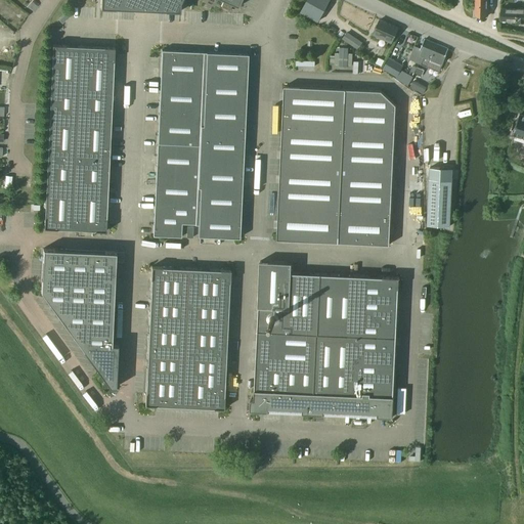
[(100,0),(100,8),(102,8),(115,8),(117,8),(119,8),(137,9),(156,10),(162,10),(164,10),(165,10),(165,11),(178,11),(180,11),(180,2),(181,0),(100,0)]
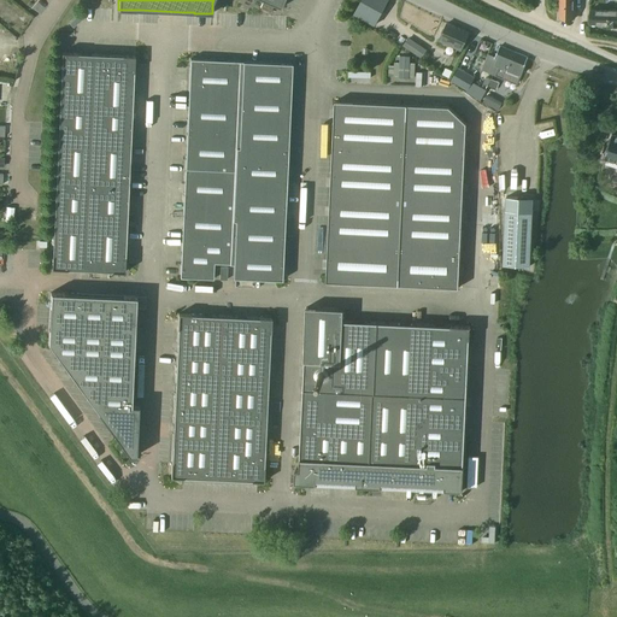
[(270,12),(271,11),(274,6),(280,9),(281,10),(281,9),(281,7),(283,0),(260,0),(264,1),(260,9),(270,12)]
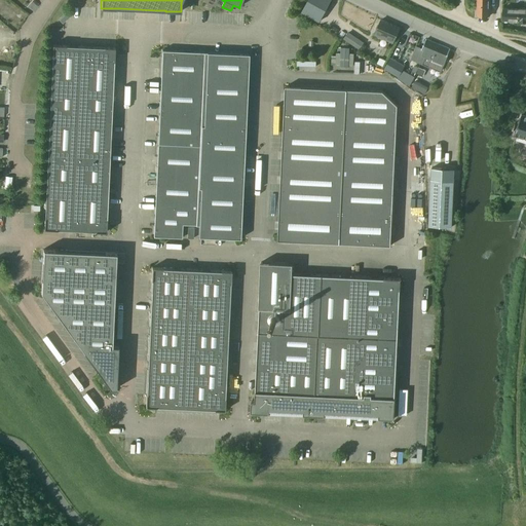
[(320,22),(331,0),(307,0),(301,11),(320,22)]
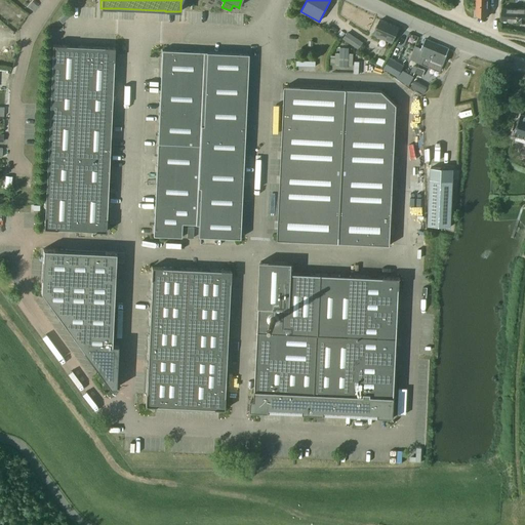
[(488,16),(488,0),(475,0),(476,16),(488,16)]
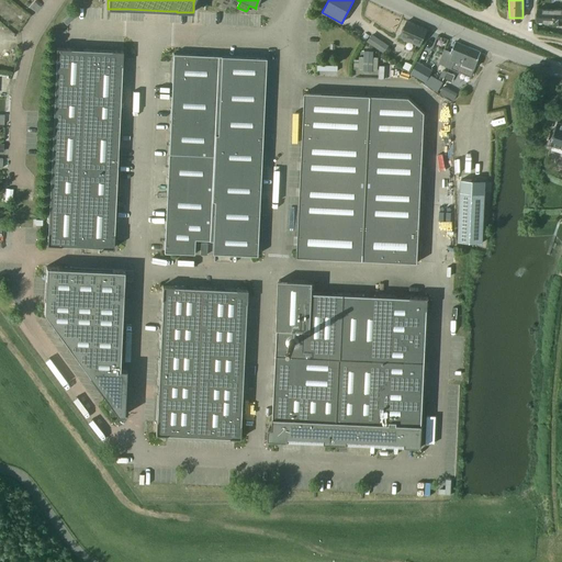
[(537,8),(537,22),(552,23),(552,24),(561,24),(561,8),(561,9),(561,8),(554,8),(554,9),(537,8)]
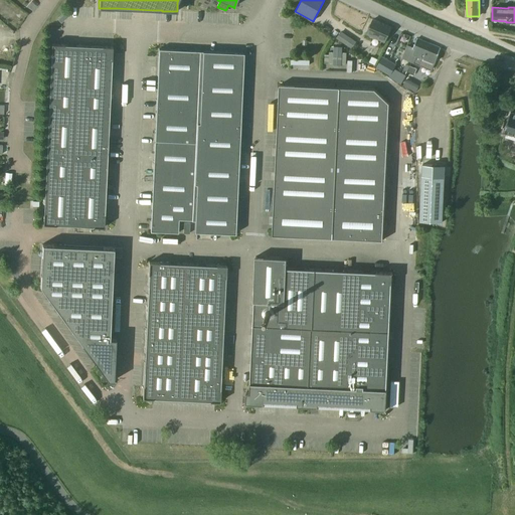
[(392,27),(374,19),(372,19),(366,34),(374,37),(375,35),(386,40),(392,27)]
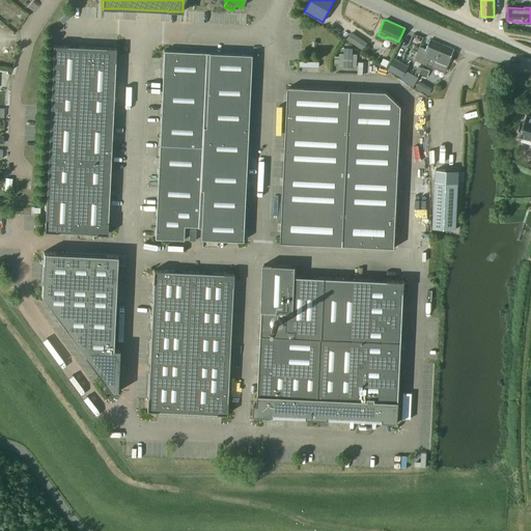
[(434,58),(436,53),(440,55),(443,46),(429,39),(425,50),(420,47),(415,59),(427,64),(430,57),(434,58)]
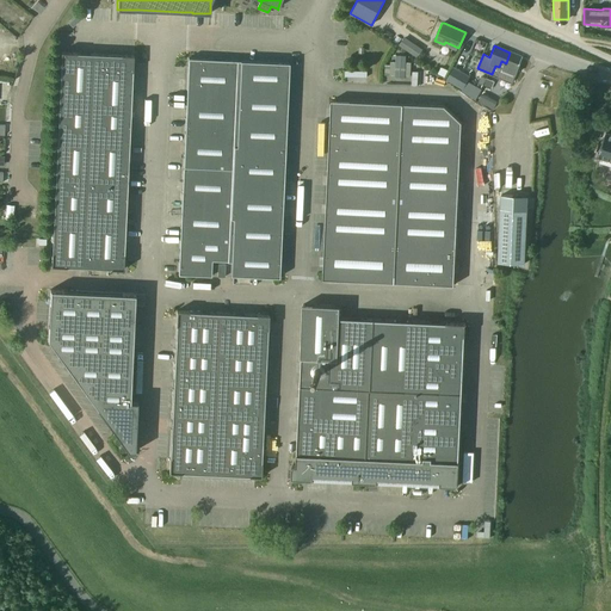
[(121,55),(76,54),(76,53),(61,53),(60,65),(61,65),(54,198),(51,253),(51,266),(66,267),(66,266),(109,269),(111,269),(123,270),(124,254),(133,71),(134,56),(121,55)]
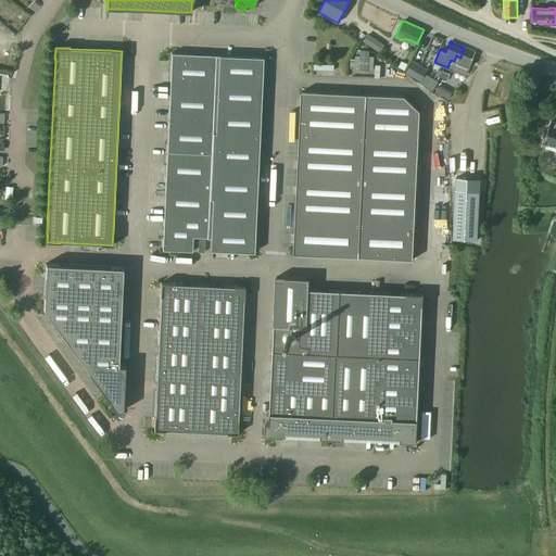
[(451,60),(447,67),(466,76),(476,52),(464,48),(460,58),(456,55),(454,61),(451,60)]
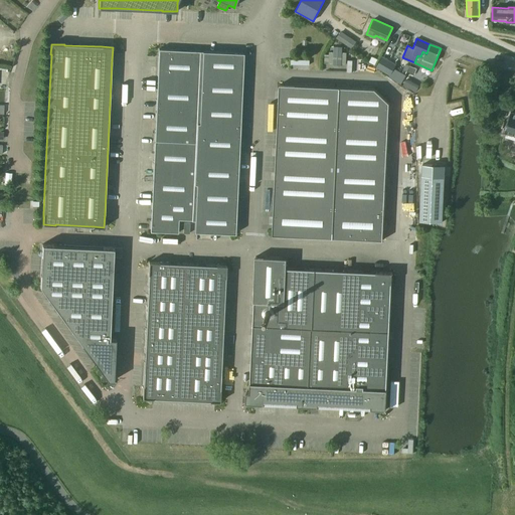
[(158,49),(151,212),(150,232),(156,232),(156,231),(177,232),(177,233),(178,233),(179,219),(194,220),(194,232),(235,234),(243,53),(189,50),(158,49)]
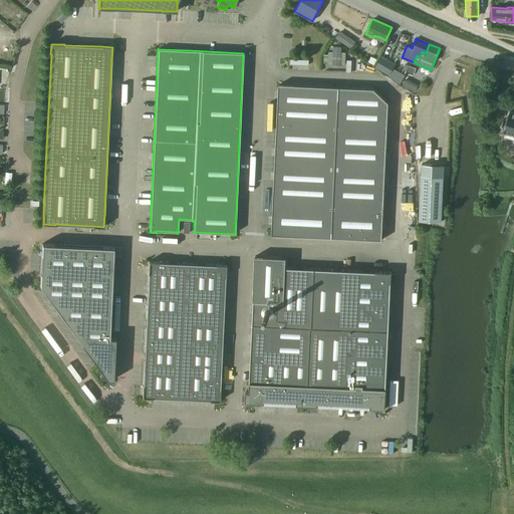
[(371,56),(368,62),(374,65),(377,59),(371,56)]
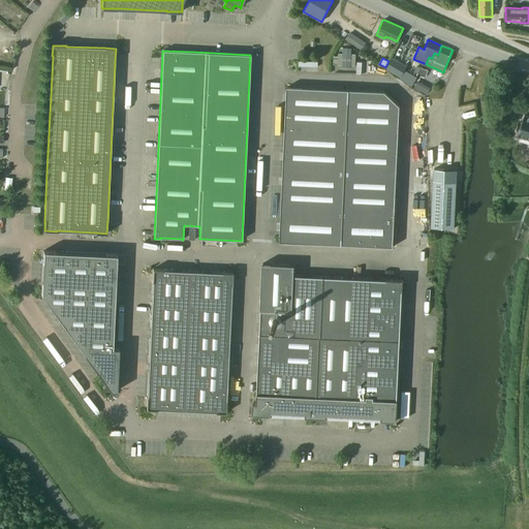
[(393,59),(386,69),(400,78),(406,66),(393,59)]
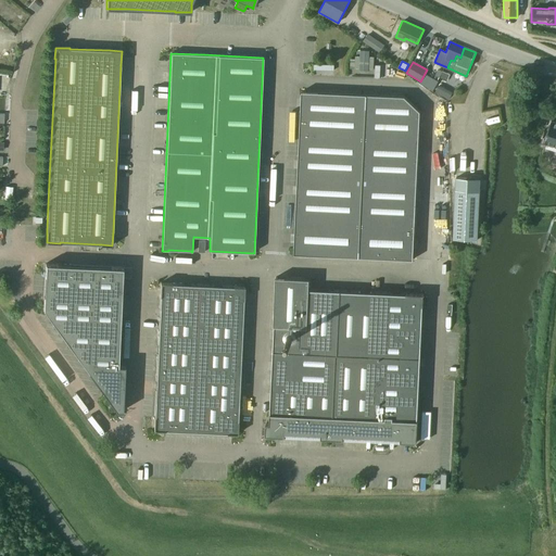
[(442,71),(440,77),(447,80),(450,74),(442,71)]
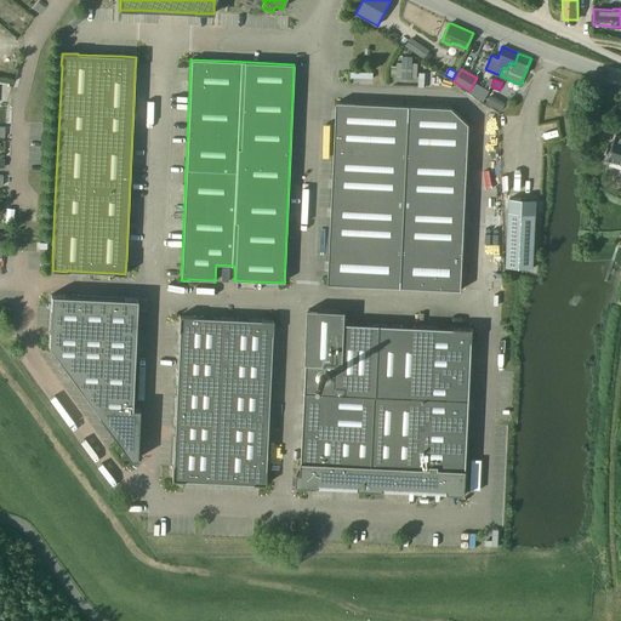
[(490,95),(485,103),(501,112),(506,103),(490,95)]
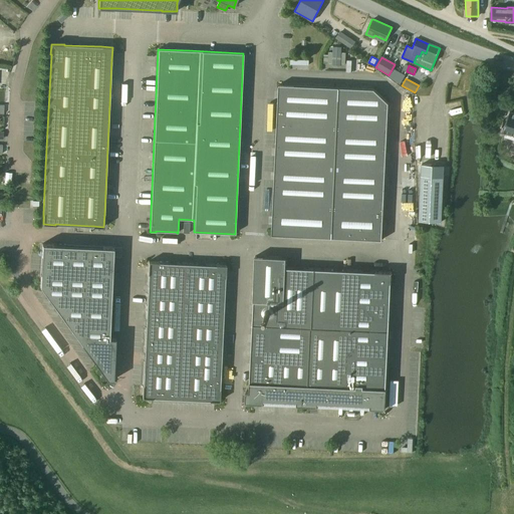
[(374,88),(284,84),(279,84),(276,149),(275,157),(275,173),(272,235),(382,240),(387,140),(389,102),(374,88)]
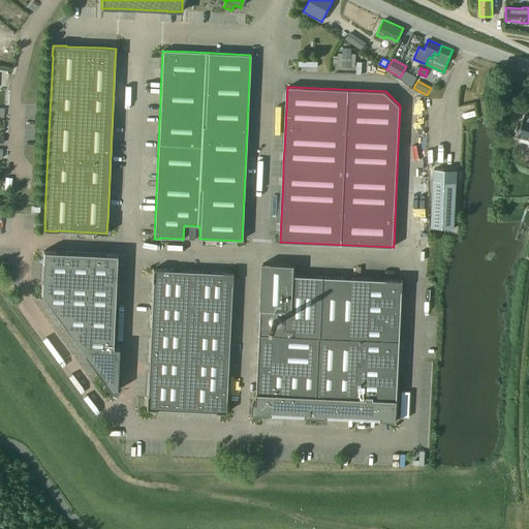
[(528,116),(524,114),(517,135),(528,138),(528,116)]
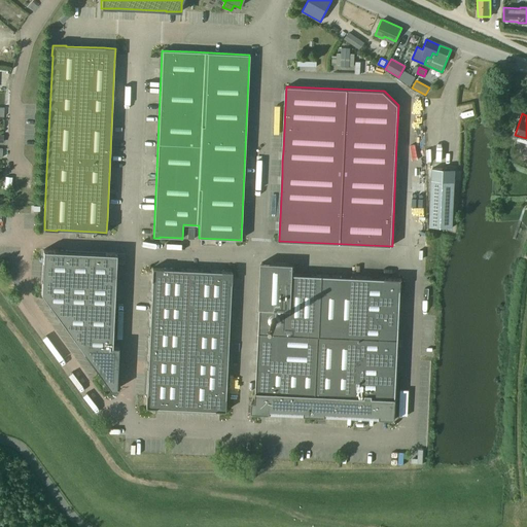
[(4,177),(4,194),(11,195),(12,177),(5,177),(4,177)]
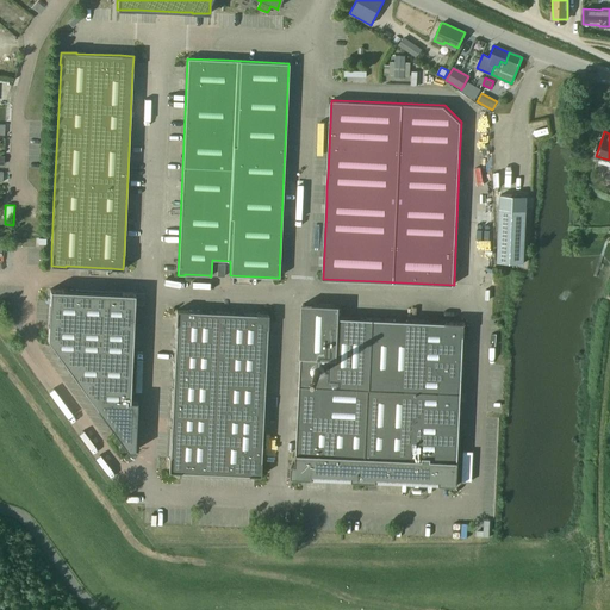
[(14,205),(13,225),(23,225),(24,206),(14,205)]
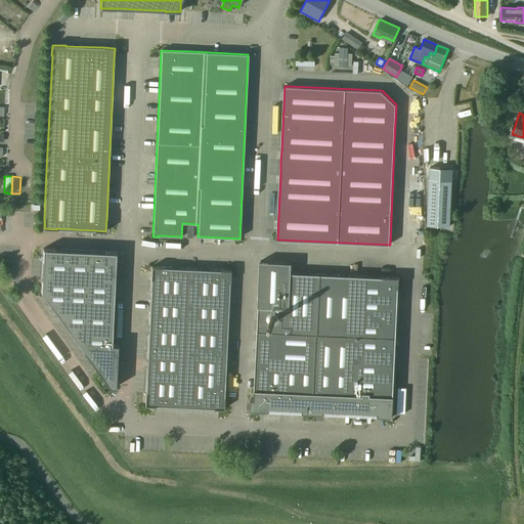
[(20,177),(19,193),(27,193),(28,177),(20,177)]
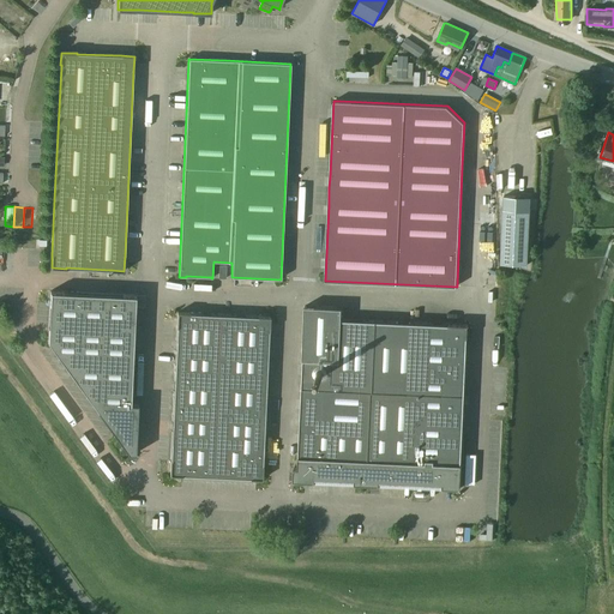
[(41,228),(42,208),(32,208),(31,227),(41,228)]
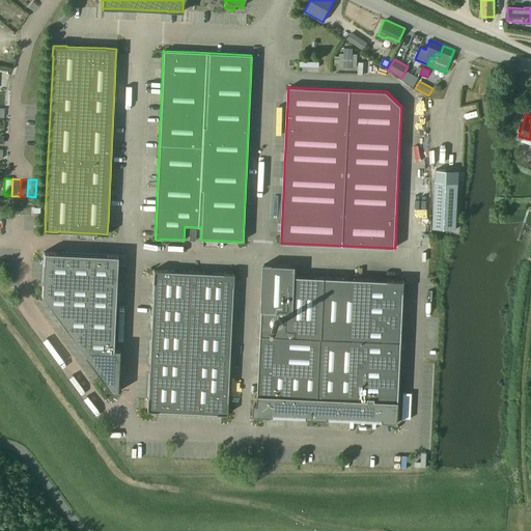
[(436,182),(434,228),(455,229),(457,183),(436,182)]
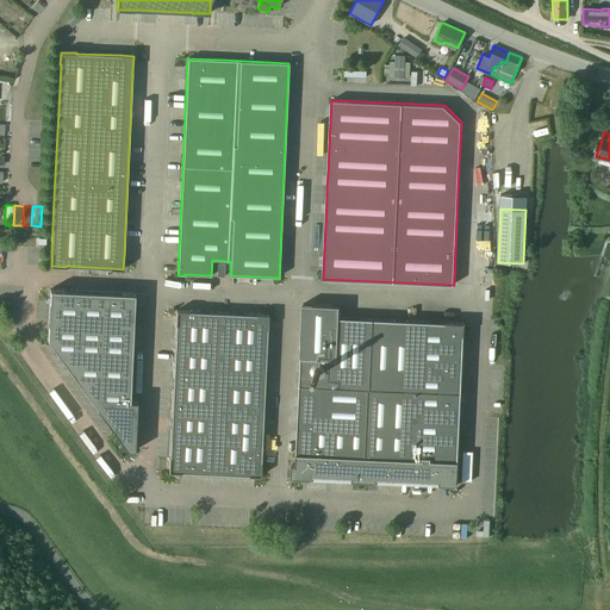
[(50,290),(48,340),(128,450),(135,306),(145,306),(147,294),(122,293),(63,291),(63,290),(50,290)]
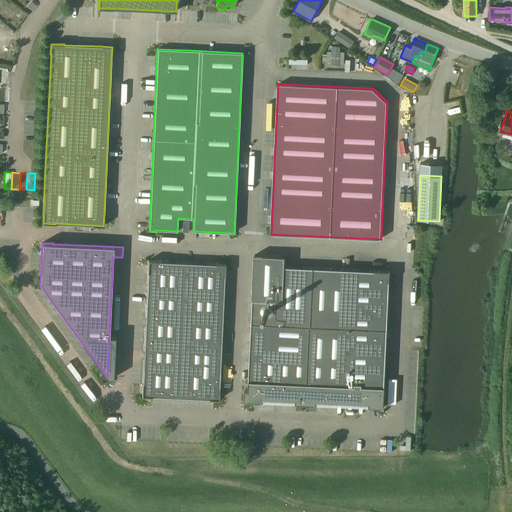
[(316,404),(344,405),(369,406),(369,407),(384,407),(385,387),(389,282),(390,281),(390,271),(374,270),(369,270),(285,266),(285,256),(254,255),(252,298),(252,300),(253,300),(248,390),(245,390),(245,401),(263,402),(263,401),(296,403),(316,404)]
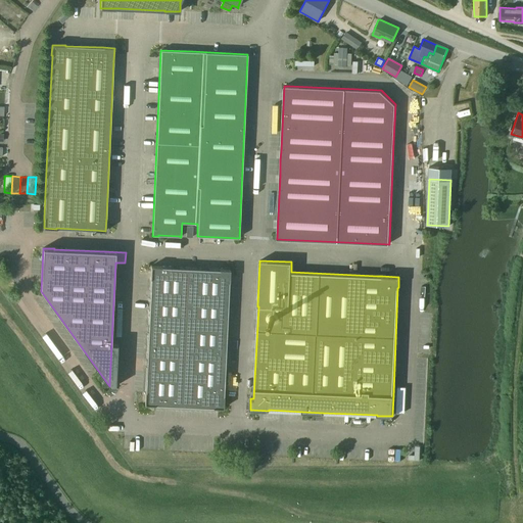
[(150,278),(149,299),(145,392),(144,405),(154,405),(212,408),(224,409),(224,396),(229,282),(230,270),(220,269),(220,270),(172,268),(161,267),(151,266),(150,278)]
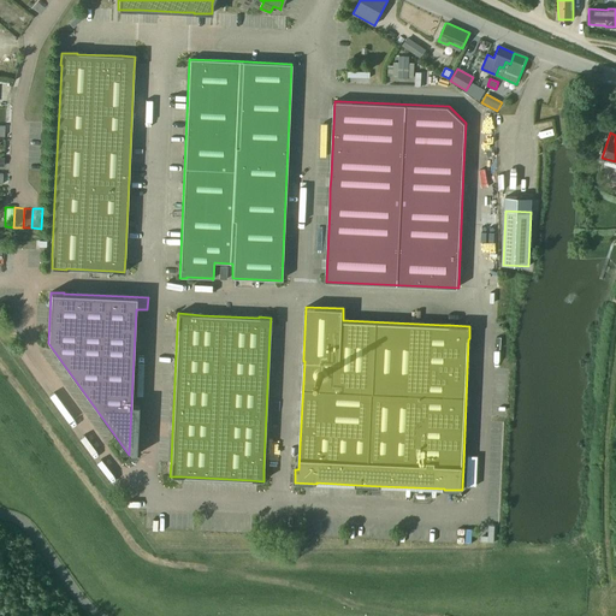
All buildings are outlined.
